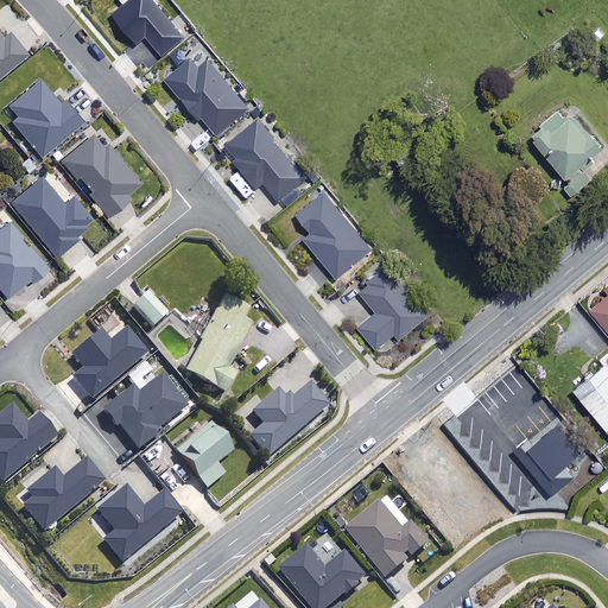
[(184,38),(152,0),(133,0),(114,17),(137,45),(147,36),(164,56),(184,38)]
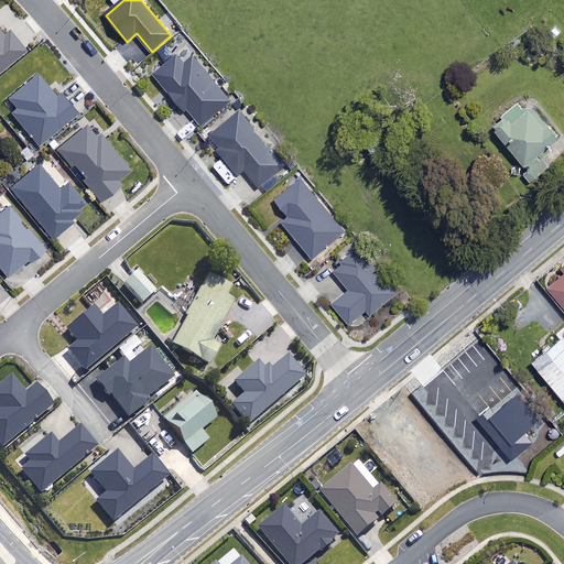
[(4,35),(0,29),(0,75),(30,52),(11,30),(4,35)]
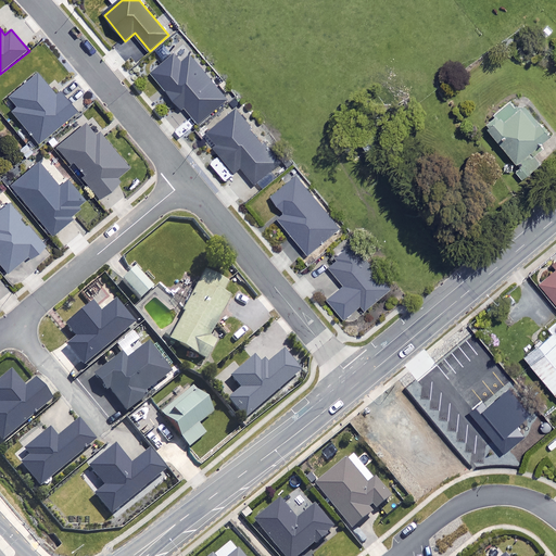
[(182,64),(175,55),(152,75),(181,110),(185,106),(198,123),(227,99),(191,57),(182,64)]
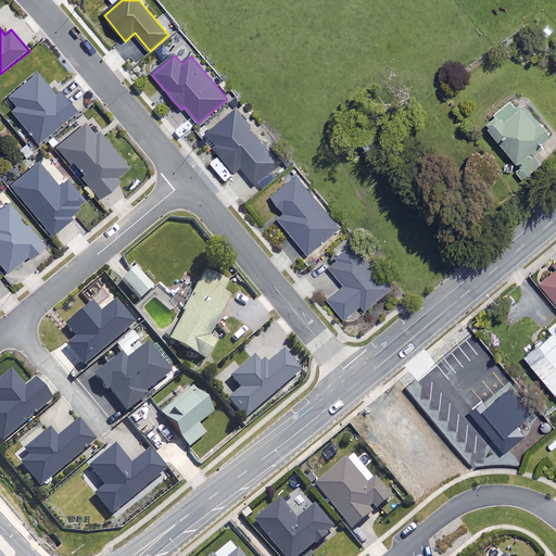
[(9,113),(37,146),(77,111),(60,91),(57,95),(36,71),(7,97),(15,106),(9,113)]
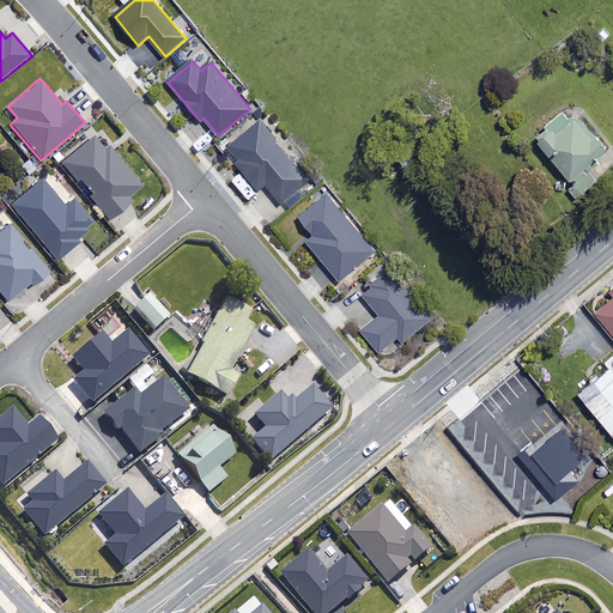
[(574,125),(565,115),(535,138),(571,182),(608,152),(582,119),(574,125)]
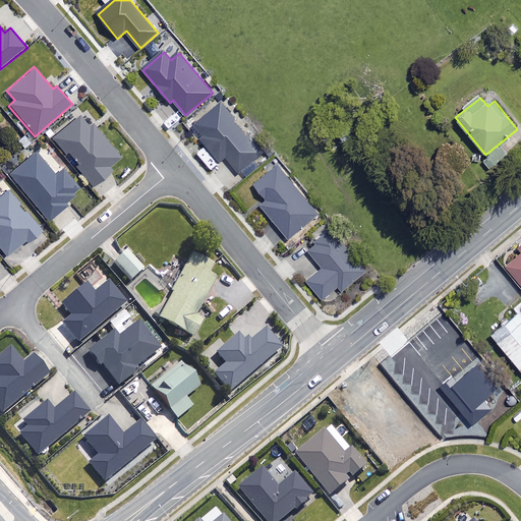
[(262,155),(222,104),(194,125),(204,136),(200,138),(220,163),(227,158),(238,172),(262,155)]
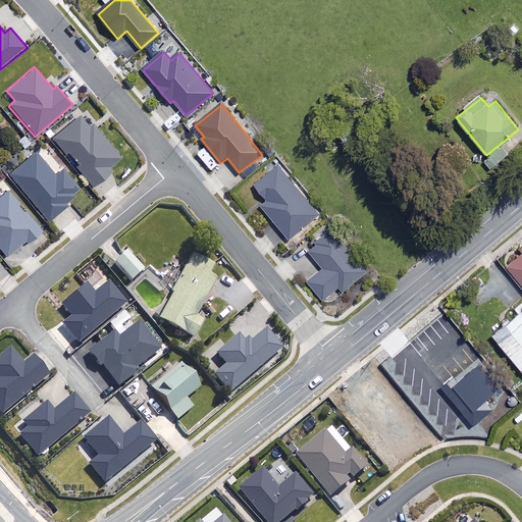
[(120,160),(84,114),(54,138),(94,187),(112,172),(109,169),(120,160)]
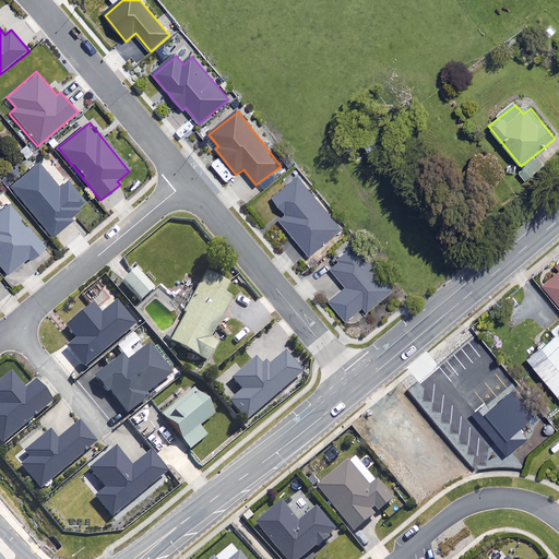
[(59,189),(38,164),(11,187),(54,236),(72,221),(69,217),(87,202),(69,180),(59,189)]
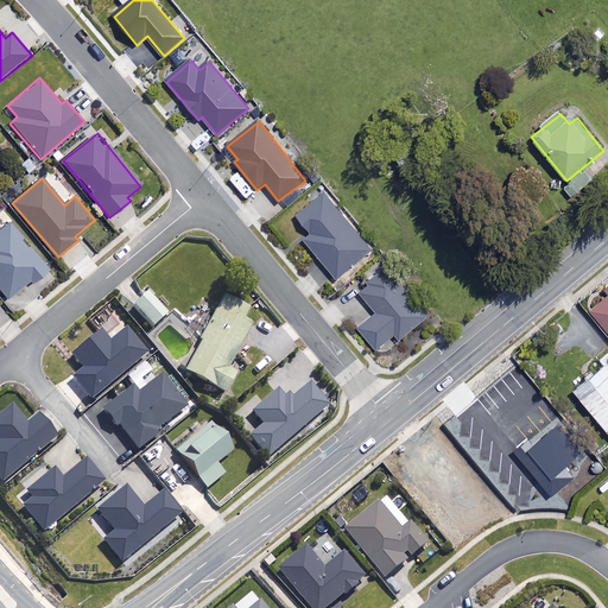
[(372,251),(324,194),(298,216),(314,235),(305,241),(337,279),(372,251)]
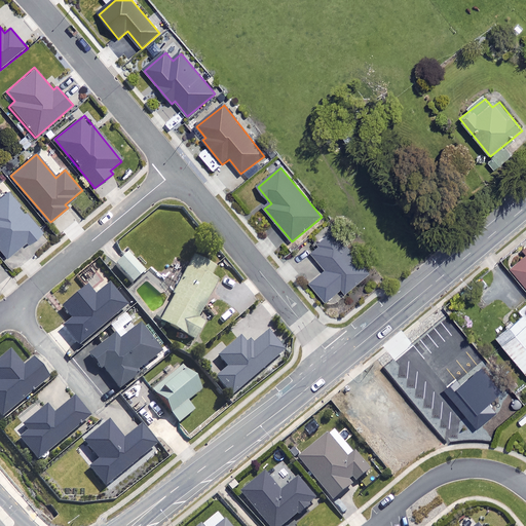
[(41,232),(2,182),(0,183),(0,251),(6,259),(41,232)]
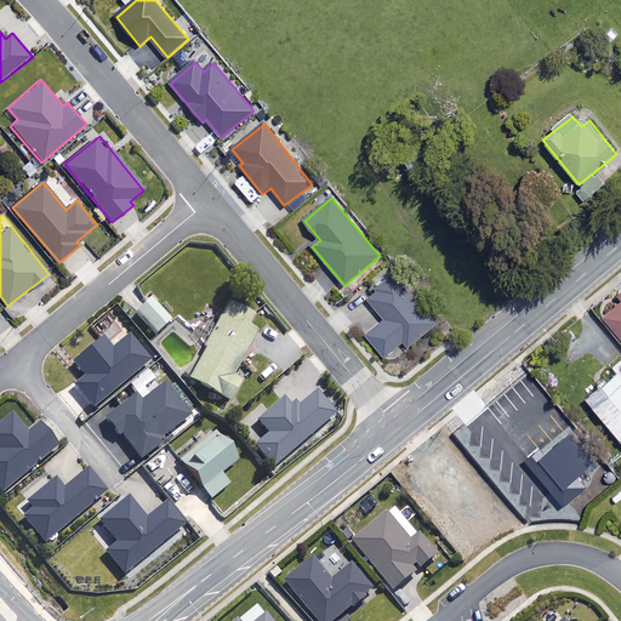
[(438,323),(394,273),(366,297),(386,319),(366,337),(385,358),(403,342),(409,348),(438,323)]
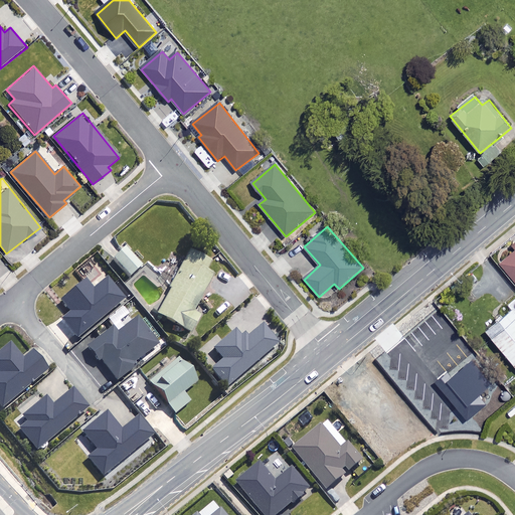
[(514,245),(512,247),(514,250),(514,251),(501,261),(514,282),(514,245)]
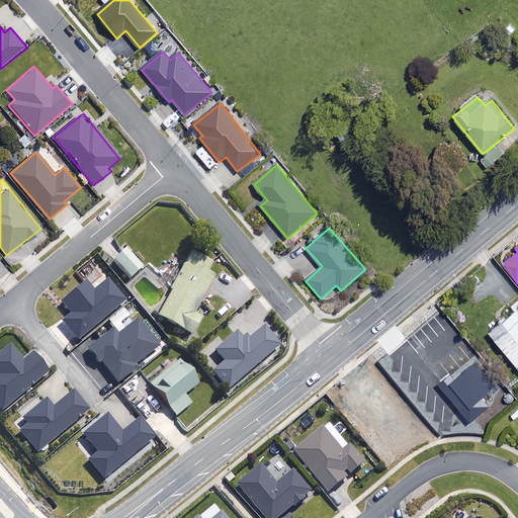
[(125,252),(113,262),(131,281),(143,271),(125,252)]
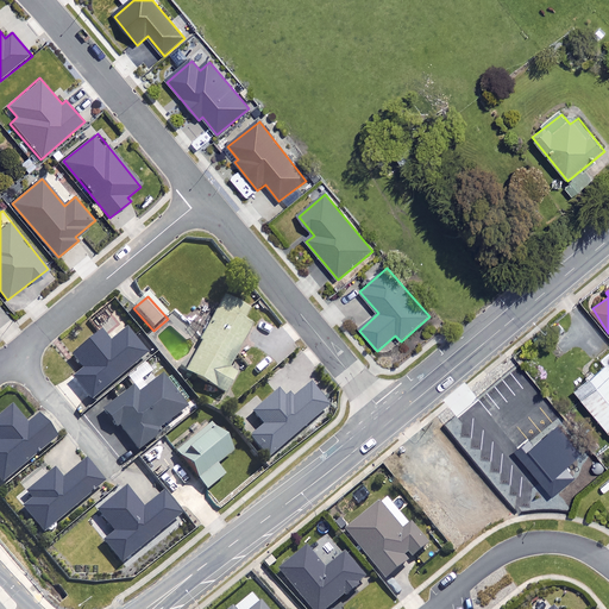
[(248,312),(223,300),(184,376),(226,396),(236,376),(228,372),(250,328),(242,324),(248,312)]
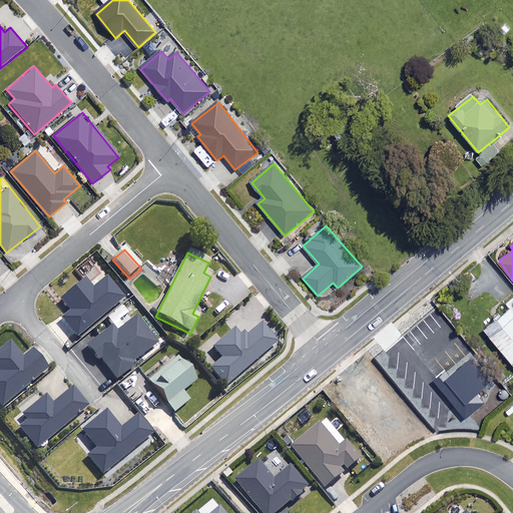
[(98,274),(90,264),(81,271),(88,281),(98,274)]
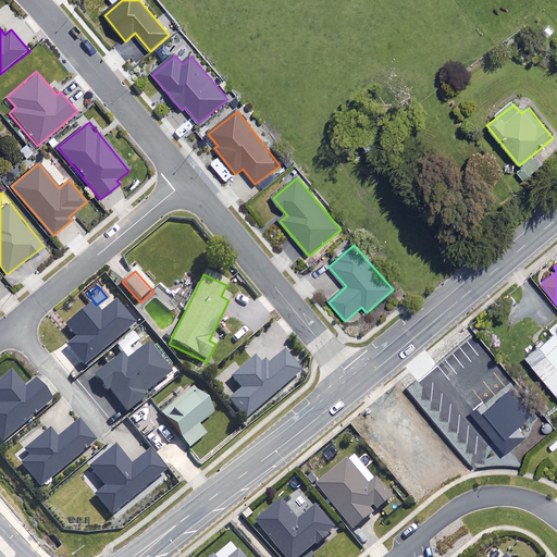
[(133,326),(115,305),(100,318),(93,308),(66,329),(77,342),(67,349),(84,368),(133,326)]
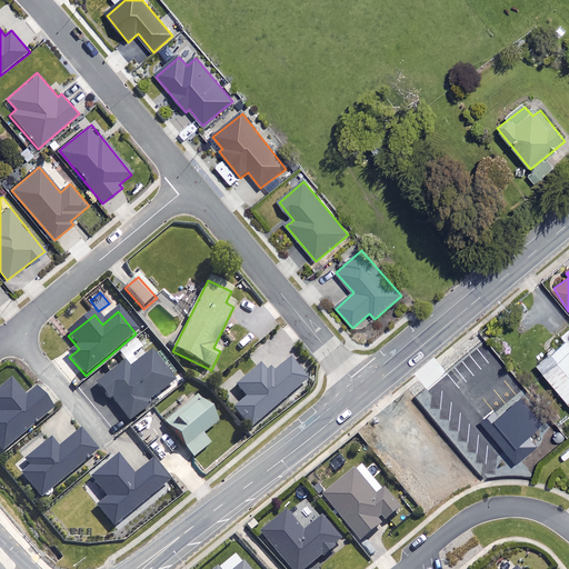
[(568,330),(561,337),(566,342),(538,366),(568,403),(568,330)]
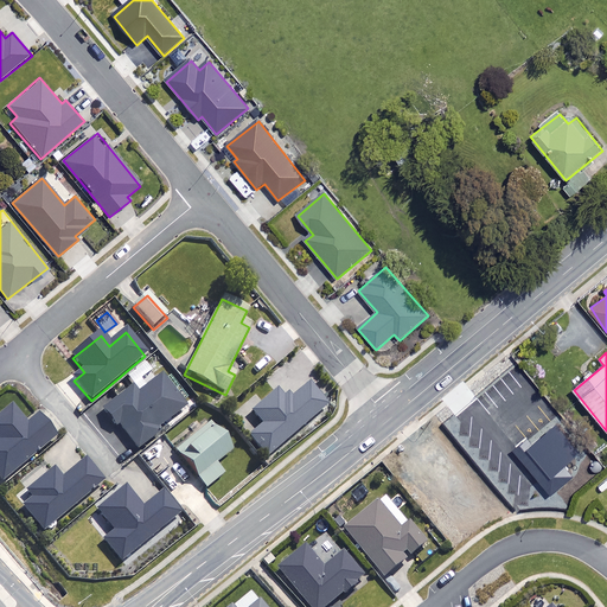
[(187,413),(160,378),(138,396),(132,389),(117,401),(113,396),(84,419),(121,465),(187,413)]
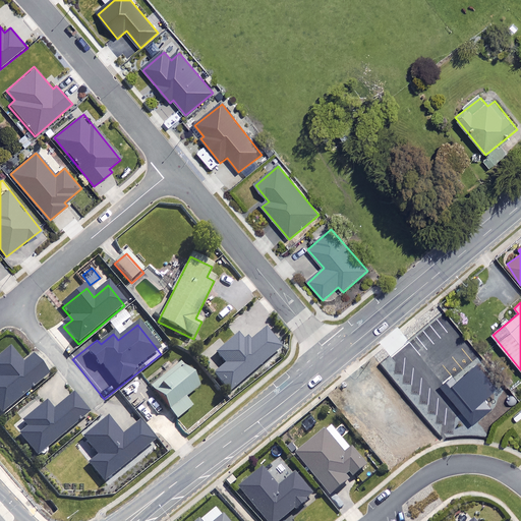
[(281,349),(265,332),(247,346),(239,336),(217,355),(226,365),(213,378),(228,395),(281,349)]
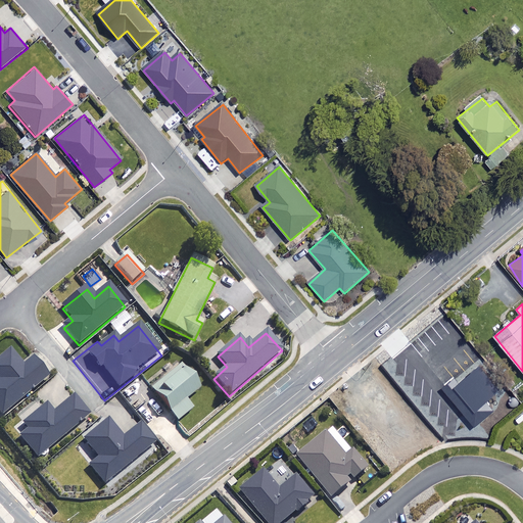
[(22,368),(9,351),(0,358),(0,415),(1,416),(47,379),(33,361),(22,368)]
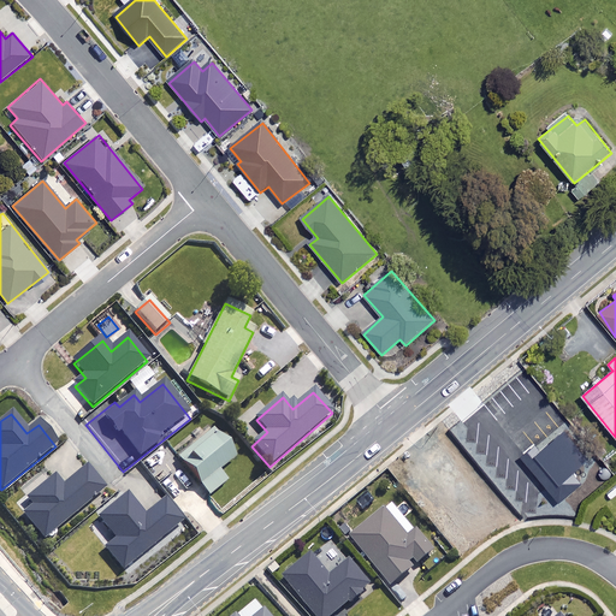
[(235,458),(206,424),(182,443),(188,450),(177,458),(208,498),(227,483),(219,472),(235,458)]
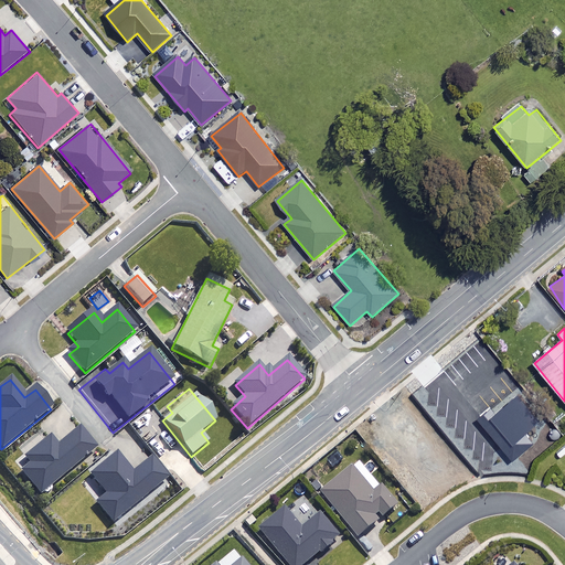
[(511,462),(532,445),(525,435),(540,422),(518,396),(496,416),(490,409),(477,422),(511,462)]
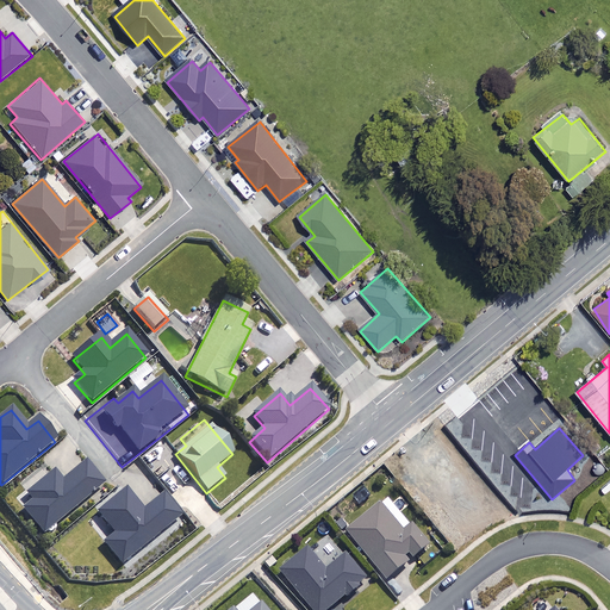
[(101,486),(83,466),(62,485),(54,474),(27,496),(33,503),(24,511),(43,535),(101,486)]
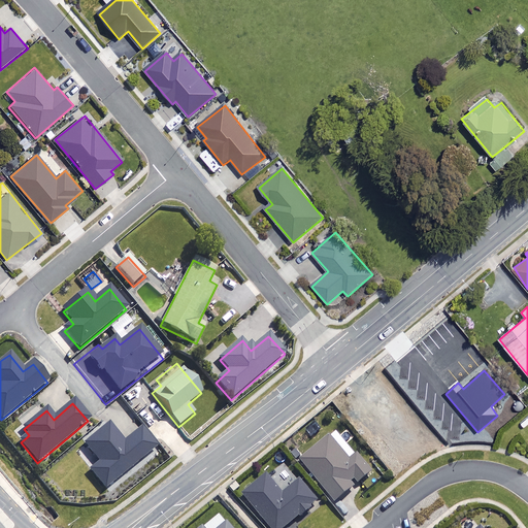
[(124,444),(108,426),(84,446),(99,464),(90,472),(104,490),(156,449),(140,430),(124,444)]
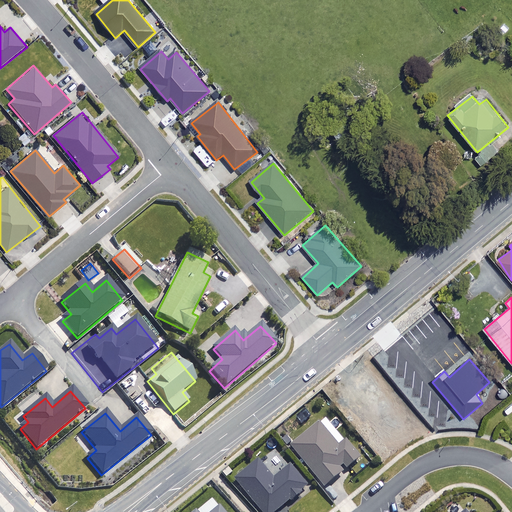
[(339,449),(320,426),(292,448),(326,490),(362,461),(347,443),(339,449)]
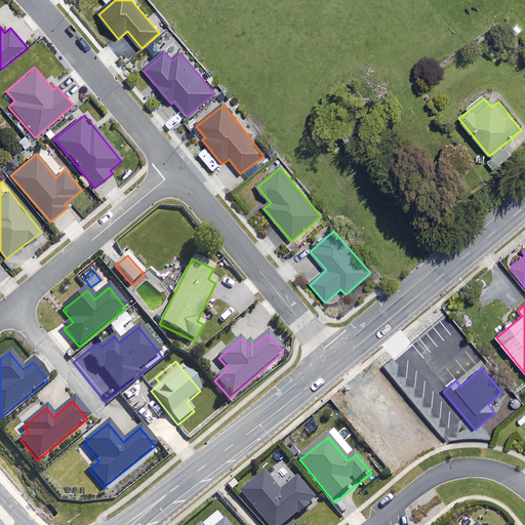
[(277,487),(267,475),(242,494),(267,524),(285,524),(316,500),(298,481),(289,488),(284,482),(277,487)]
